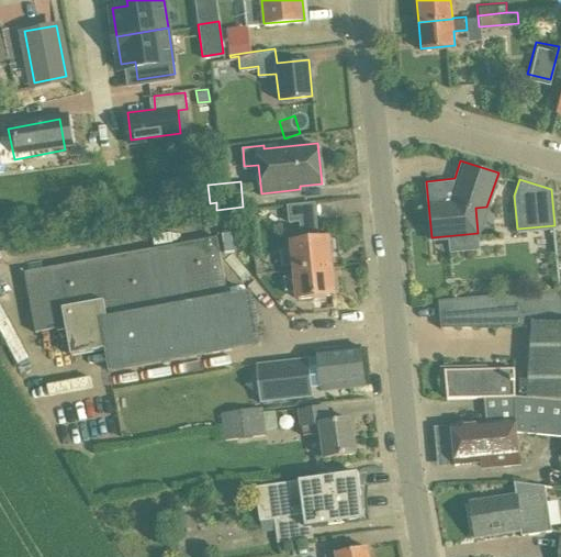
[(289,220),(314,218),(313,200),(287,202),(289,220)]
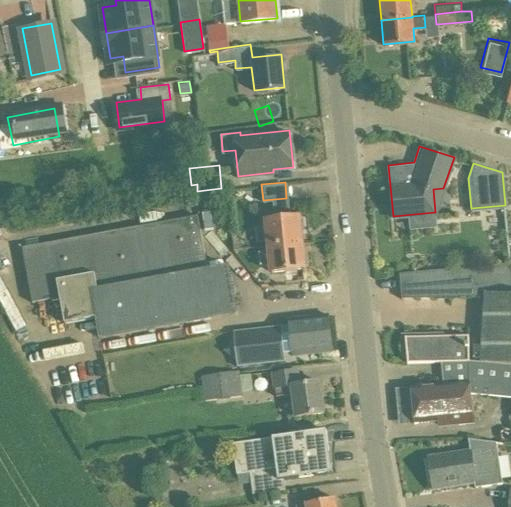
[(206,268),(196,213),(21,245),(31,300),(59,295),(64,321),(96,316),(99,337),(236,312),(228,264),(206,268)]
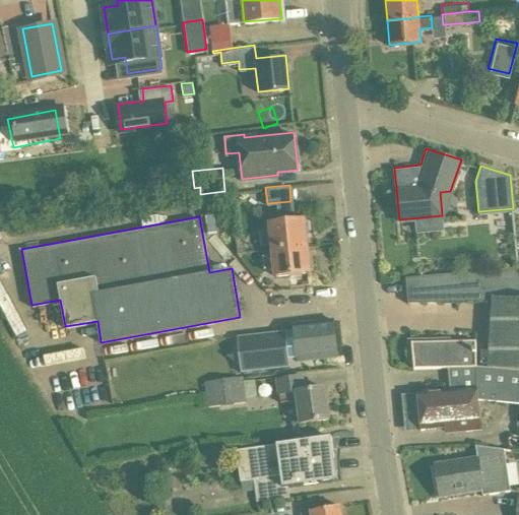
[(271,248),(306,244),(305,232),(308,232),(307,219),(303,219),(303,217),(269,220),(269,228),(258,229),(260,244),(271,243),(271,248)]
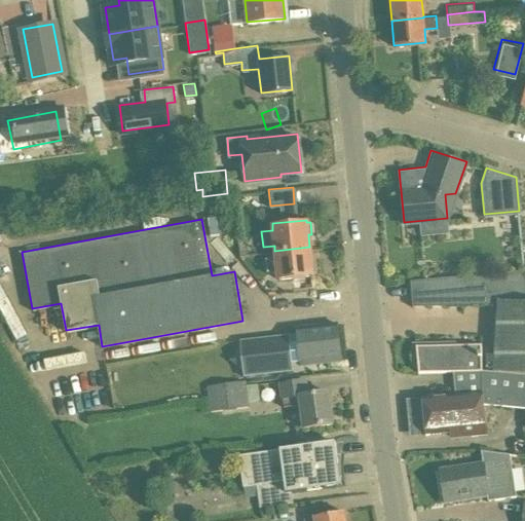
[(309,247),(274,251),(275,255),(264,256),(265,271),(276,270),(277,277),(312,274),(311,270),(315,270),(313,258),(310,258),(309,247)]
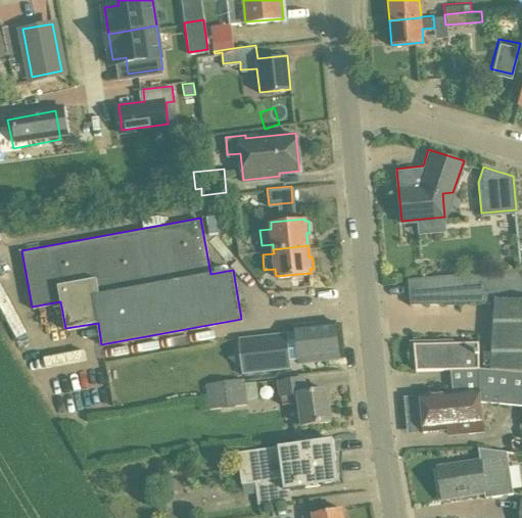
[(521,279),(521,267),(491,269),(493,294),(494,300),(489,368),(521,370),(521,279)]
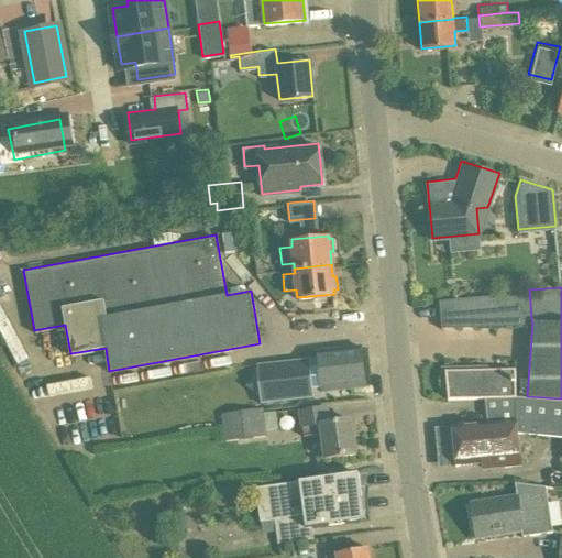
[(529,290),(508,292),(511,324),(532,324),(531,317),(529,290)]
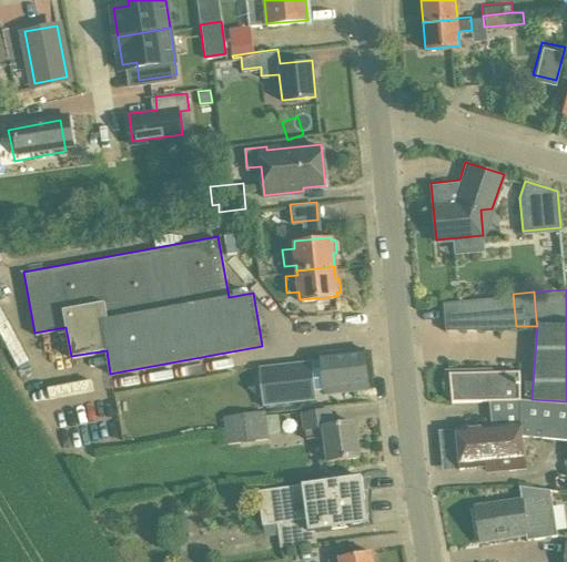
[(513,294),(495,296),(498,327),(516,326),(513,294)]
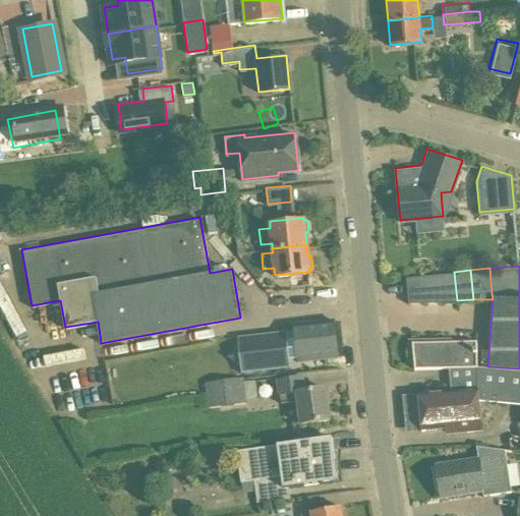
[(454,272),(438,273),(441,300),(457,300),(454,272)]
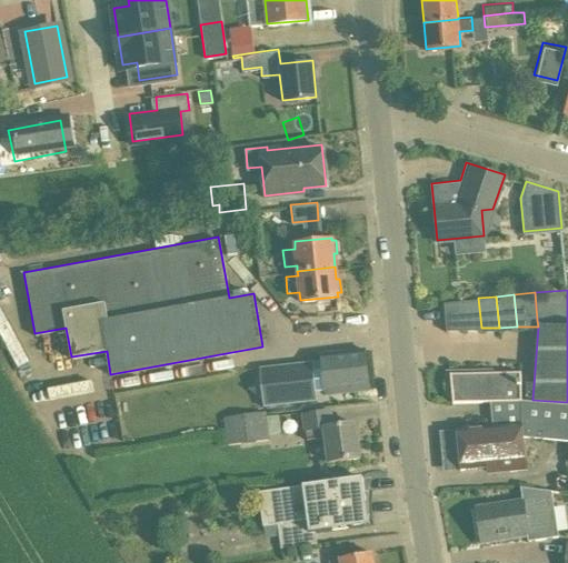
[(478,298),(460,300),(464,329),(481,328),(478,298)]
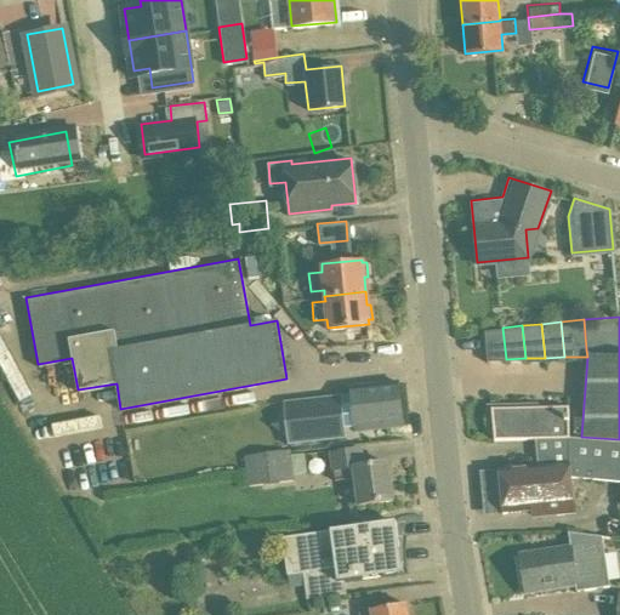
[(506,359),(502,328),(483,329),(487,359),(506,359)]
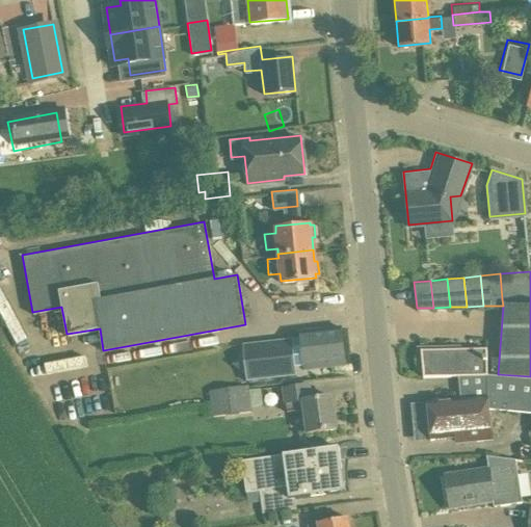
[(344,363),(340,324),(297,330),(298,335),(290,336),(290,335),(251,339),(256,377),(294,373),(293,365),(301,364),(301,367),(344,363)]
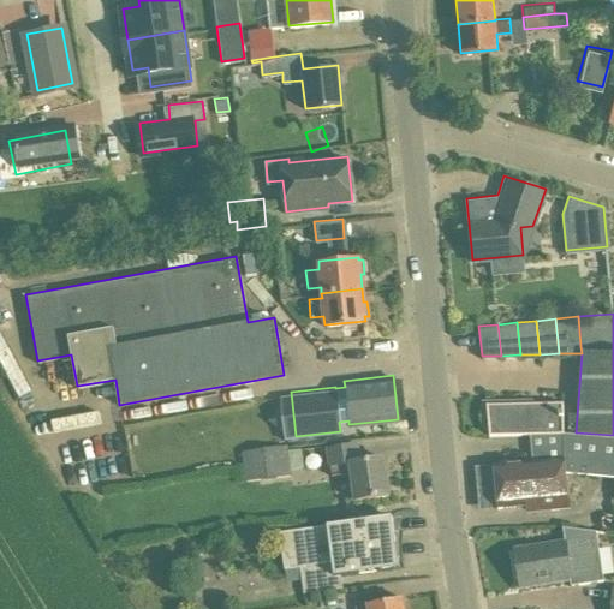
[(486,405),(481,405),(482,422),(487,422),(488,434),(529,433),(562,431),(561,400),(532,400),(484,401),(486,405)]
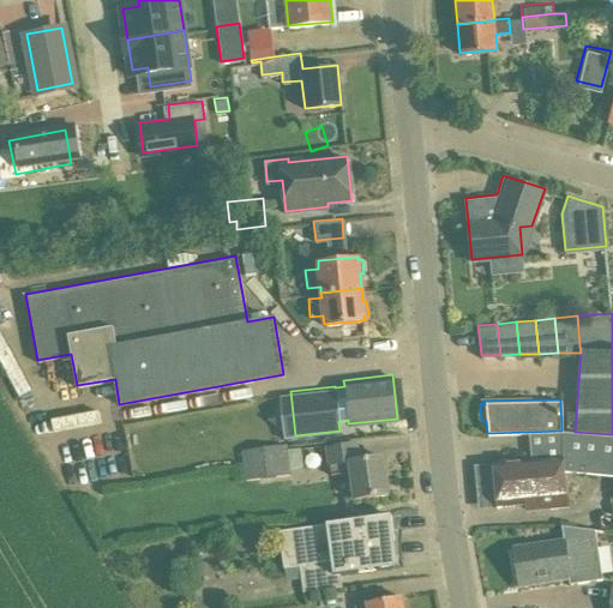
[(612,437),(569,433),(528,433),(530,458),(492,461),(497,504),(534,500),(535,506),(566,504),(564,469),(586,471),(587,457),(612,458),(612,437)]
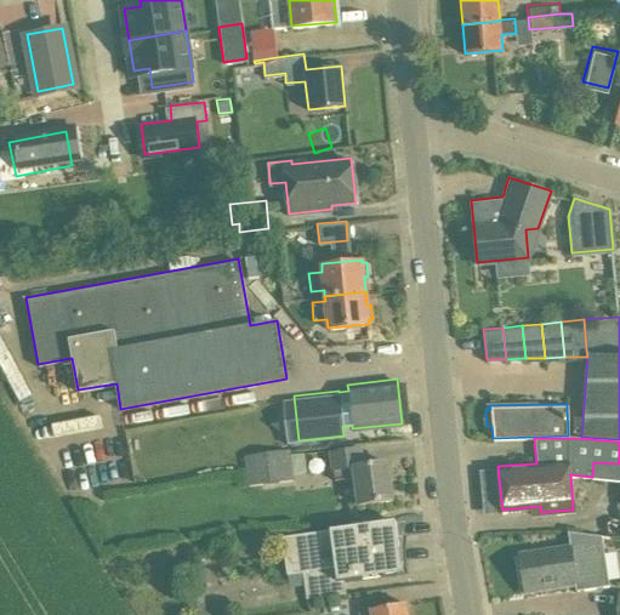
[(362,463),(359,445),(330,450),(334,478),(353,476),(357,502),(392,497),(387,460),(362,463)]
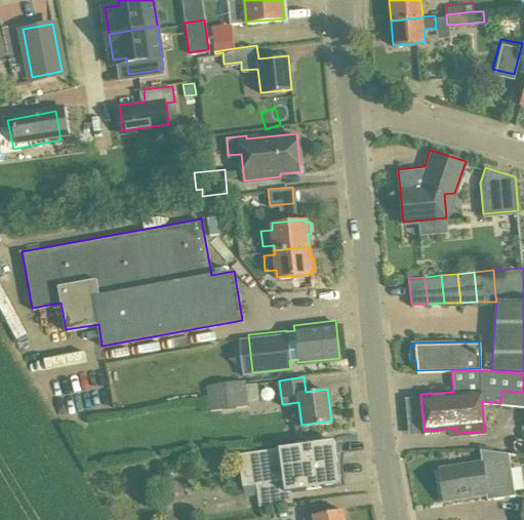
[(245,382),(244,378),(205,383),(208,408),(247,403),(247,398),(258,397),(256,381),(245,382)]
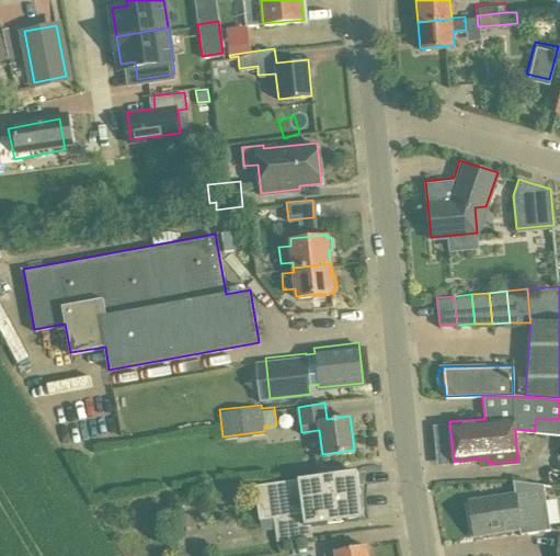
[(274,528),(363,515),(356,468),(254,484),(259,515),(272,513),(274,528)]
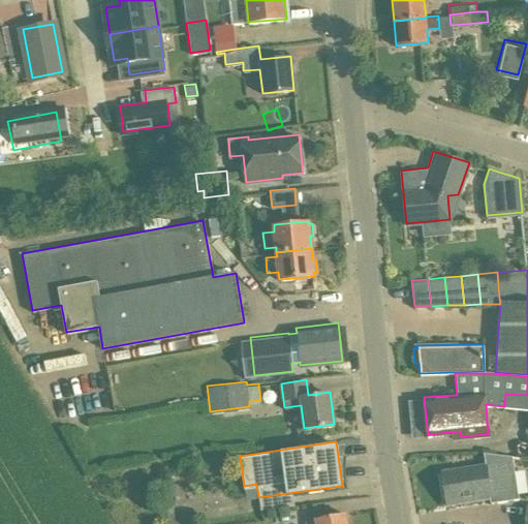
[(518,497),(511,454),(483,451),(484,462),(440,469),(445,503),(489,497),(490,501),(518,497)]
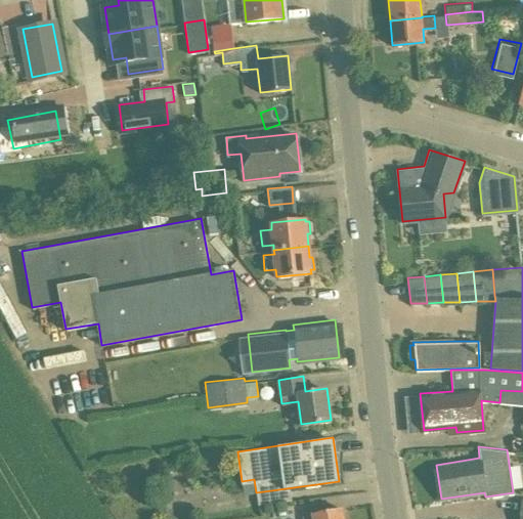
[(312,518),(344,518),(342,506),(311,512),(312,518)]
